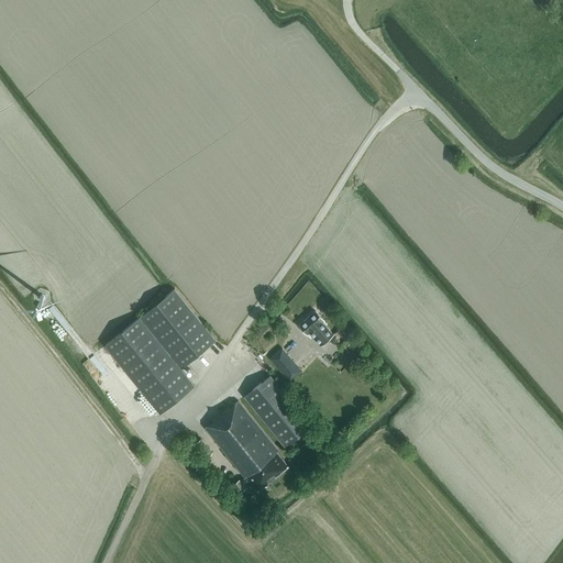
[(161,414),(195,386),(180,368),(216,340),(175,289),(105,345),(161,414)]
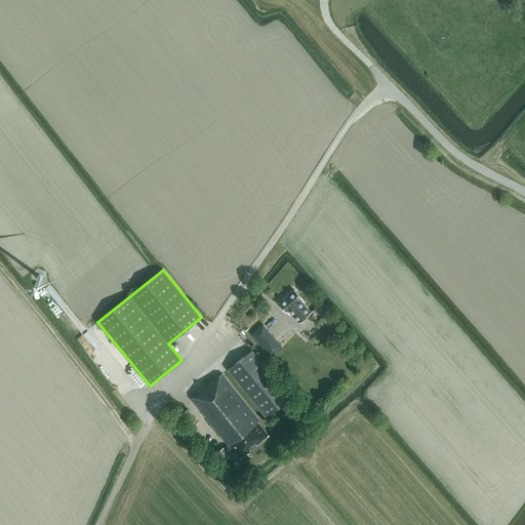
[(291,314),(298,322),(311,312),(304,304),(305,303),(294,290),(279,303),(290,316),(291,314)]
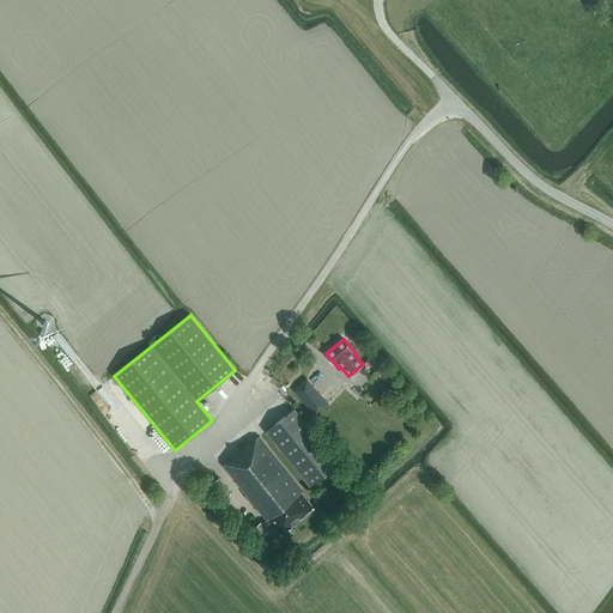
[(310,372),(296,386),(316,411),(332,398),(310,372)]
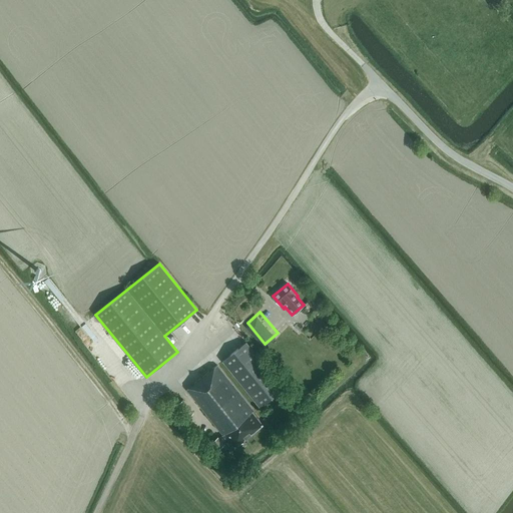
[(289,343),(296,334),(289,328),(281,336),(289,343)]
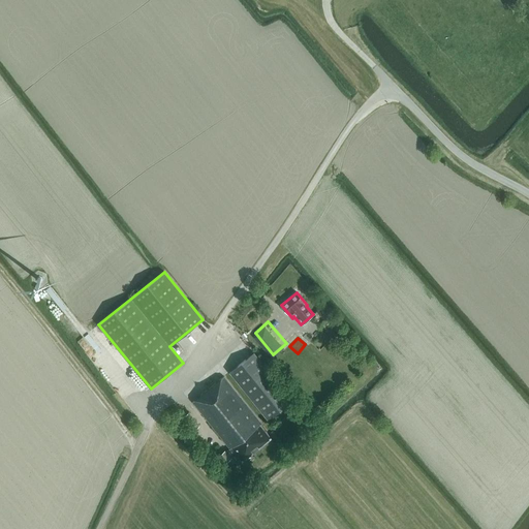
[(269,421),(292,401),(254,352),(229,372),(269,421)]
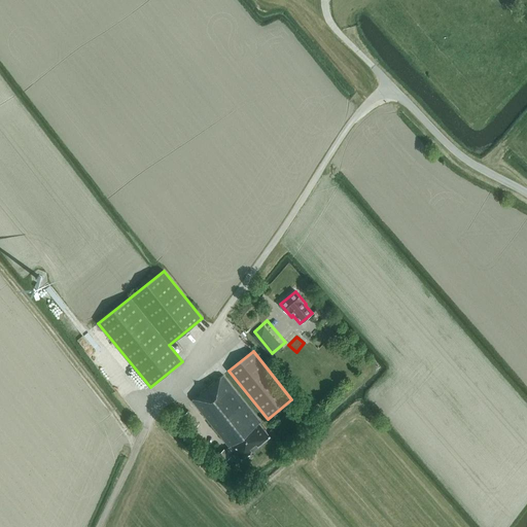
[(191,400),(230,447),(225,450),(224,449),(219,454),(224,461),(230,457),(229,454),(234,450),(241,459),(270,436),(259,423),(260,422),(222,375),(191,400)]
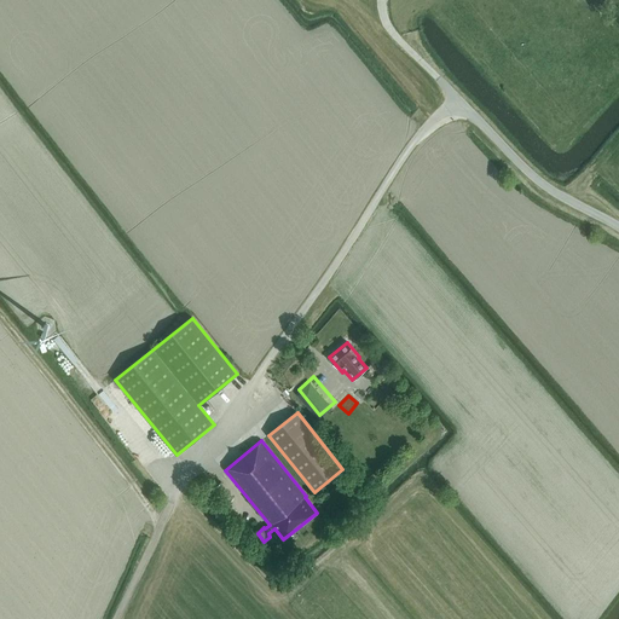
[(214,487),(227,503),(233,498),(221,482),(214,487)]
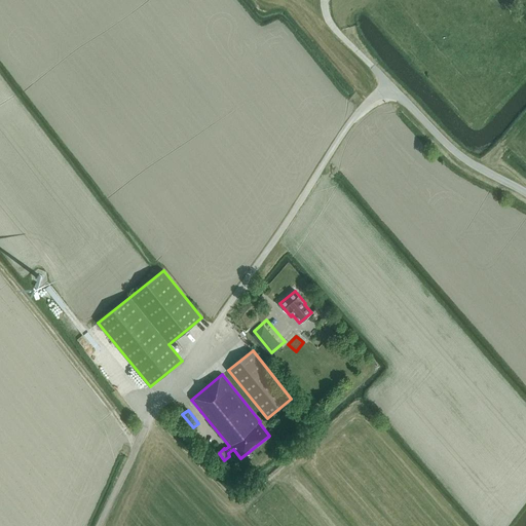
All buildings are outlined.
